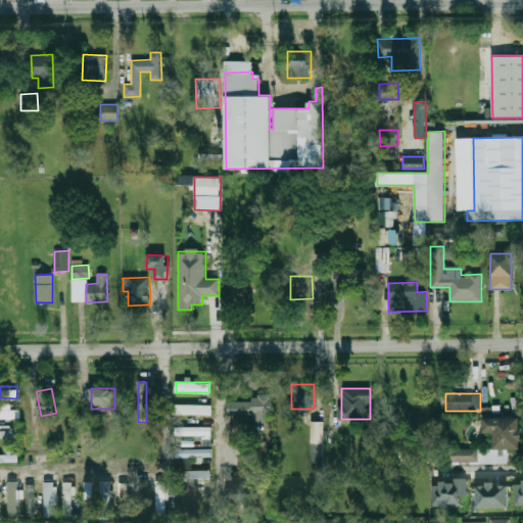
[(229,401),(229,415),(272,415),(272,401),(229,401)]
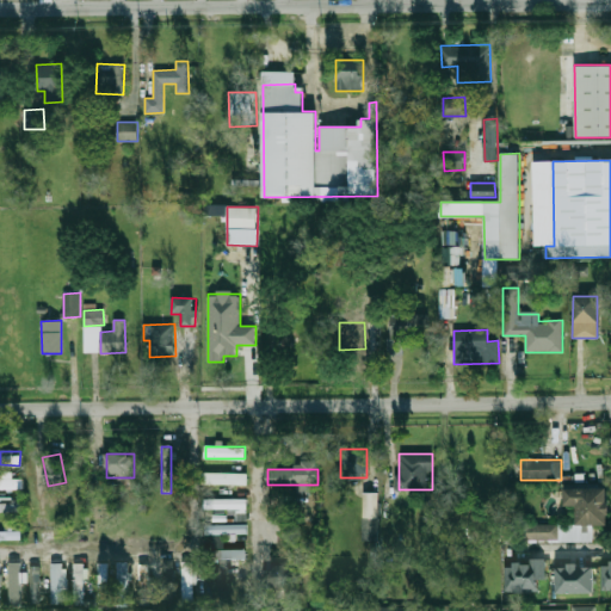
[(247,485),(247,473),(203,473),(202,485),(247,485)]
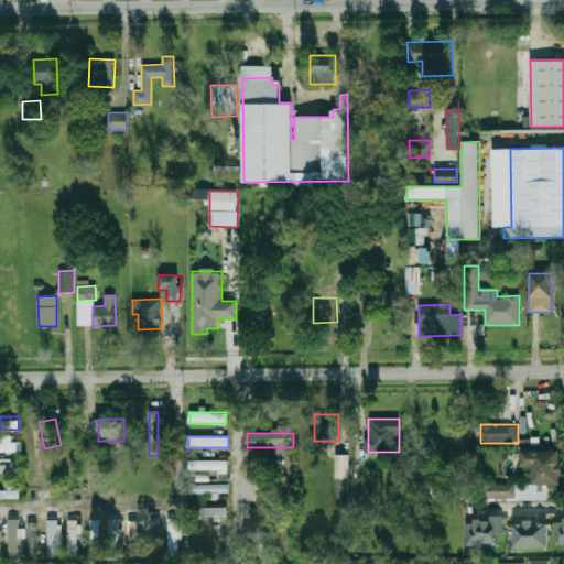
[(0,452),(21,452),(21,442),(11,442),(11,438),(0,437),(0,452)]
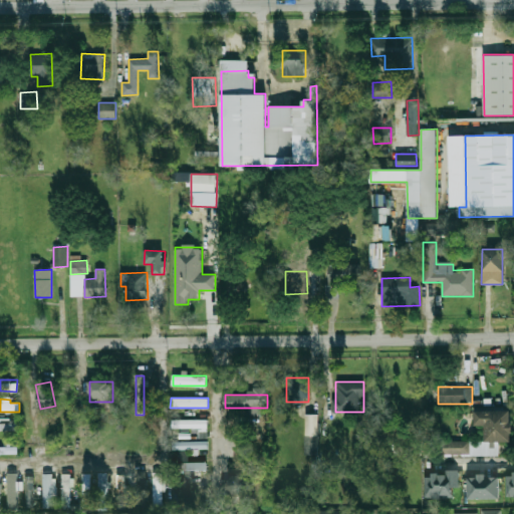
[(444,456),(499,456),(499,442),(512,442),(512,411),(475,411),(475,426),(486,426),(486,441),(444,441),(444,456)]
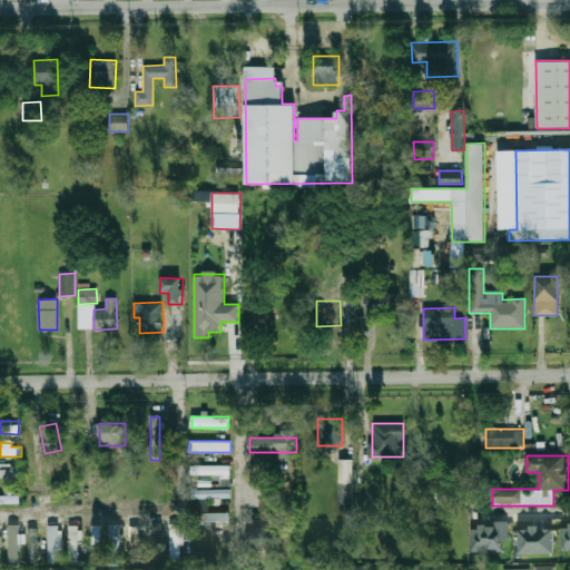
[(353,460),(340,460),(340,484),(353,484),(353,460)]
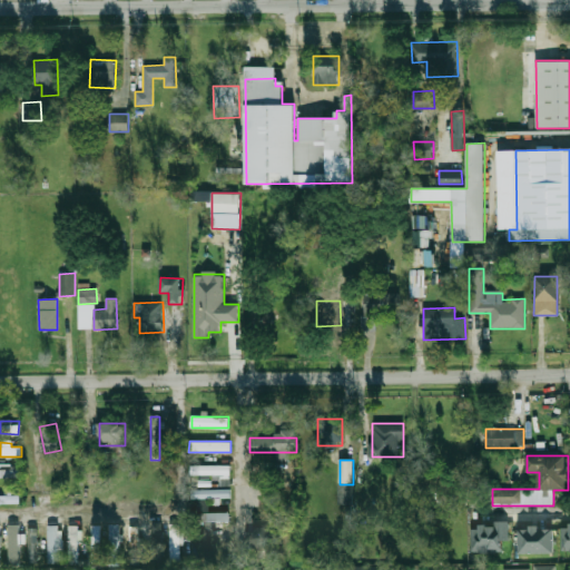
[(231,465),(192,465),(192,474),(231,474),(231,465)]
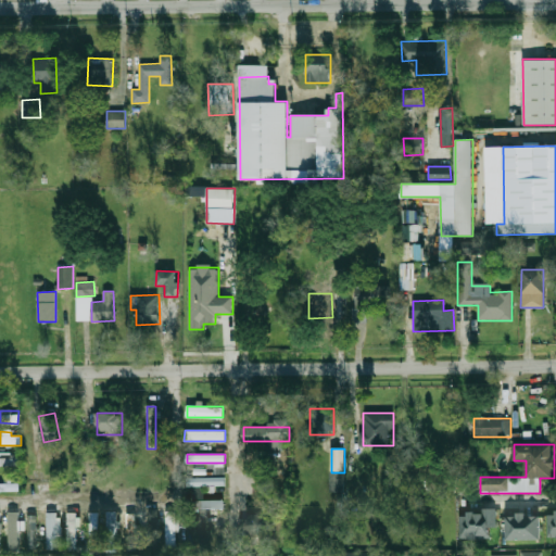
[(20,458),(0,457),(0,465),(20,466),(20,458)]
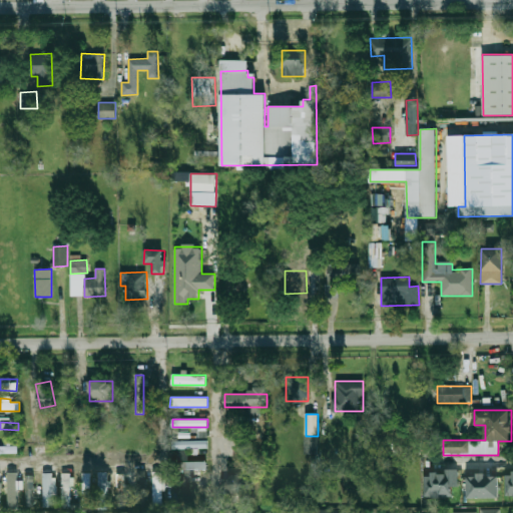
[(253,423),(251,432),(262,434),(264,425),(253,423)]
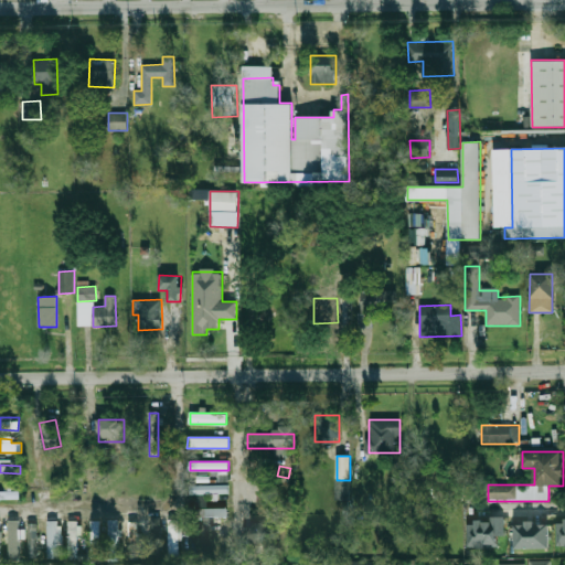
[(230,496),(230,486),(190,486),(190,496),(230,496)]
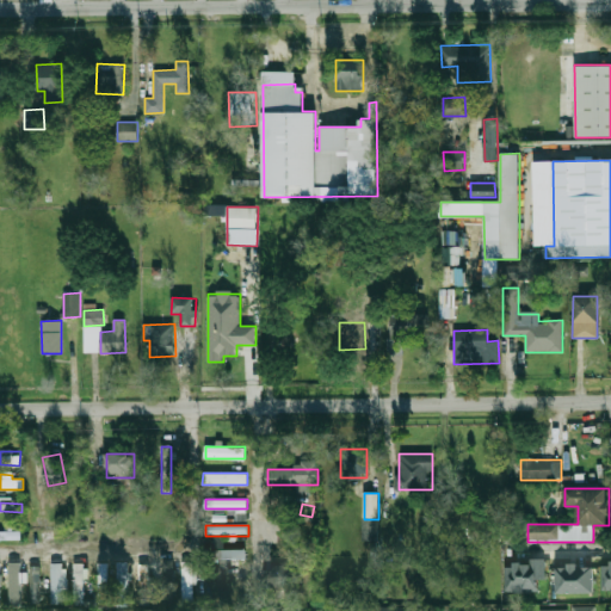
[(246,550),(205,550),(205,560),(246,560),(246,550)]
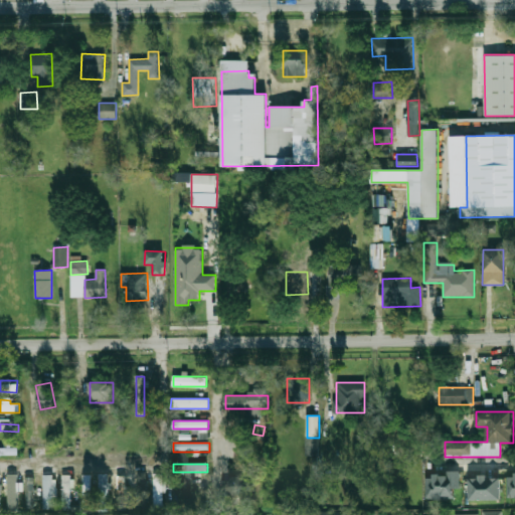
[(428,499),(459,499),(459,469),(428,469),(428,499)]
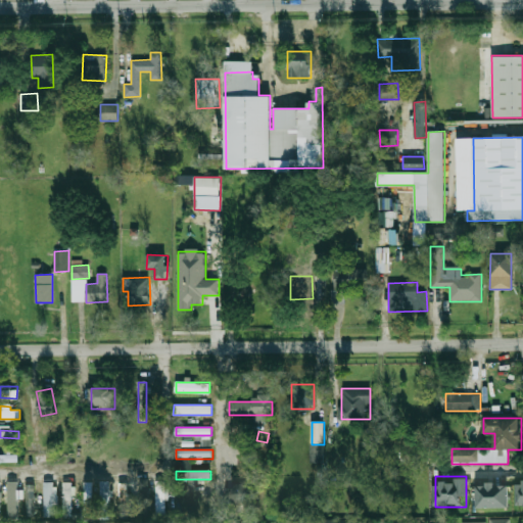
[(17,481),(7,481),(8,518),(17,517),(17,481)]
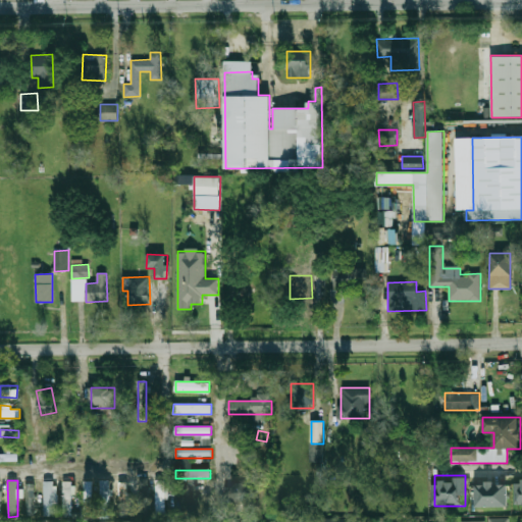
[(63,516),(73,516),(73,480),(63,480),(63,516)]
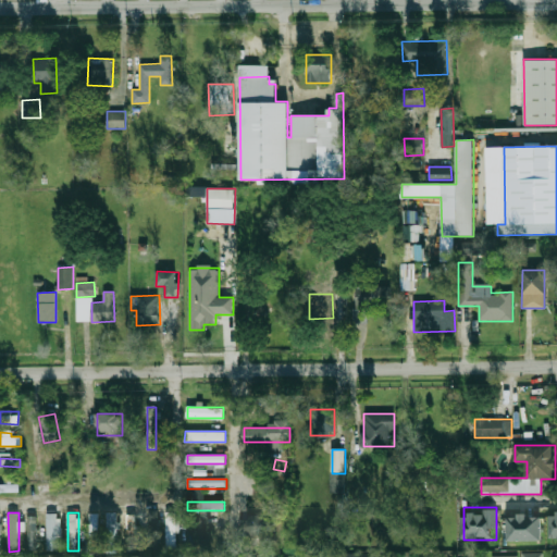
[(166,512),(166,551),(177,551),(177,512),(166,512)]
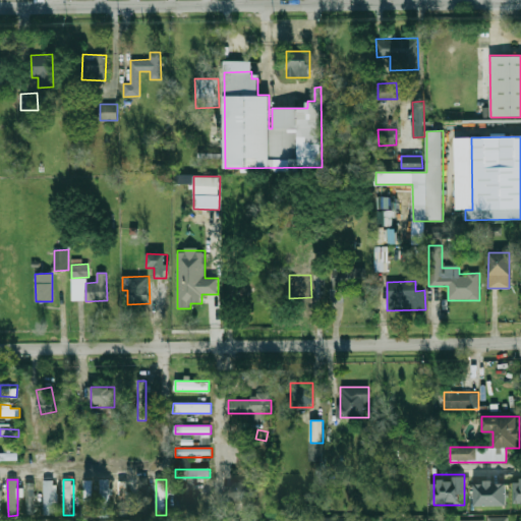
[(44,480),(44,514),(54,514),(54,480),(44,480)]
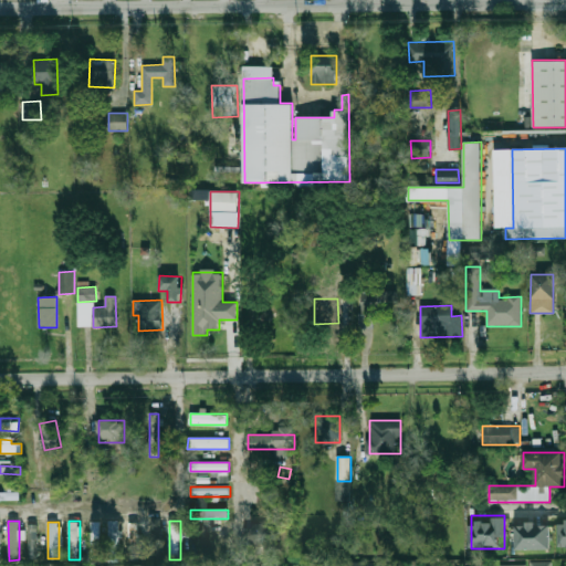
[(100,522),(91,522),(91,557),(100,557),(100,522)]
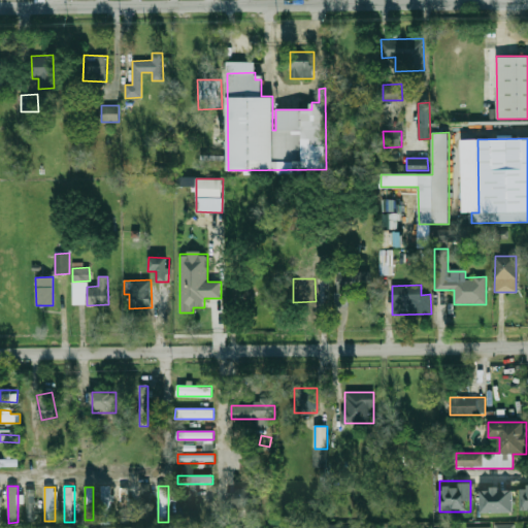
[(101,487),(101,522),(112,522),(112,487),(101,487)]
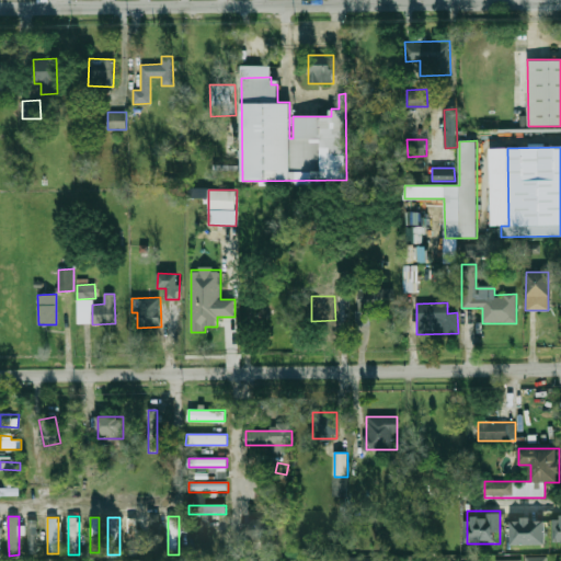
[(128,518),(128,554),(138,554),(138,518),(128,518)]
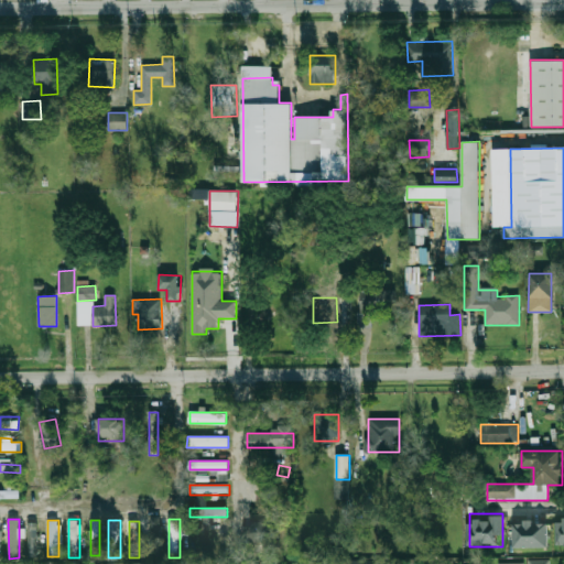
[(513,548),(550,548),(550,521),(513,521),(513,548)]
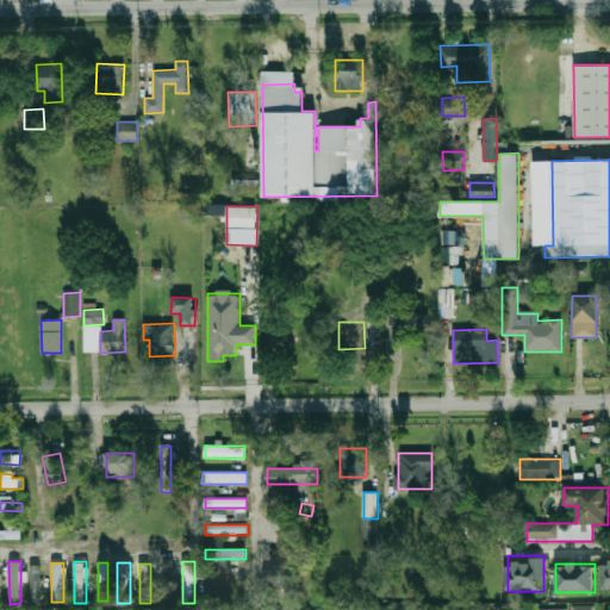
[(30,603),(39,603),(41,565),(31,565),(30,603)]
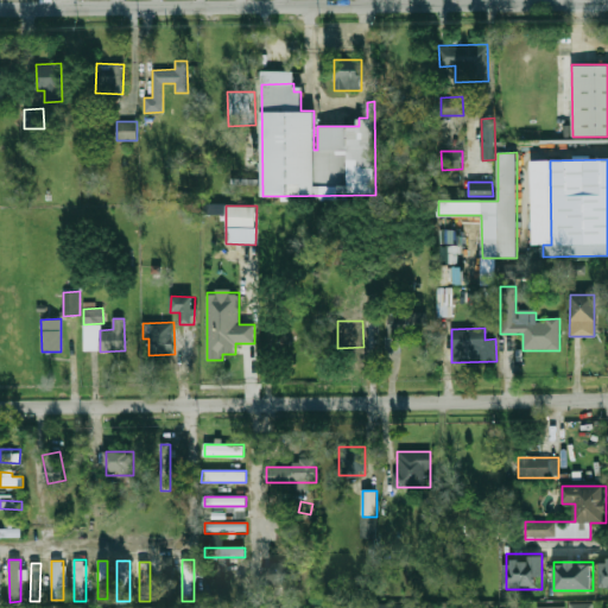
[(293,563),(264,563),(264,584),(293,584),(293,563)]
